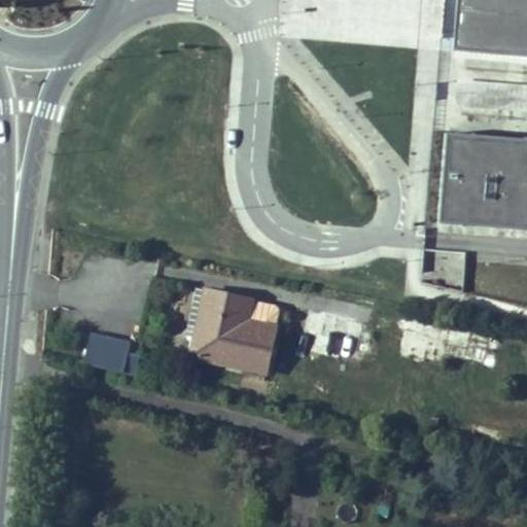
[(526,22),(526,0),(459,0),(455,51),(526,58),(526,45),(499,43),(501,21),(526,22)]
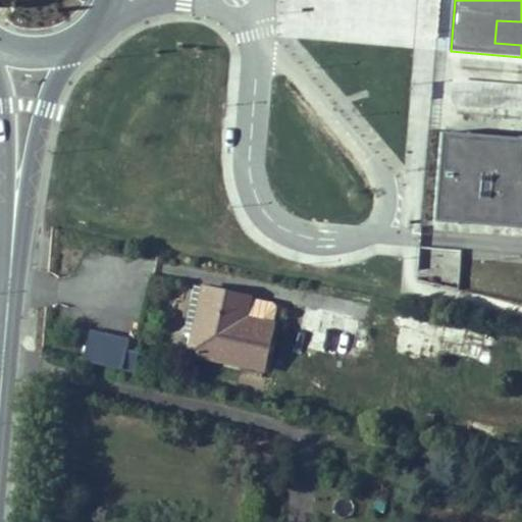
[(521,21),(497,20),(494,43),(521,45),(521,57),(521,56),(521,139),(444,133),(436,221),(521,228),(521,21)]
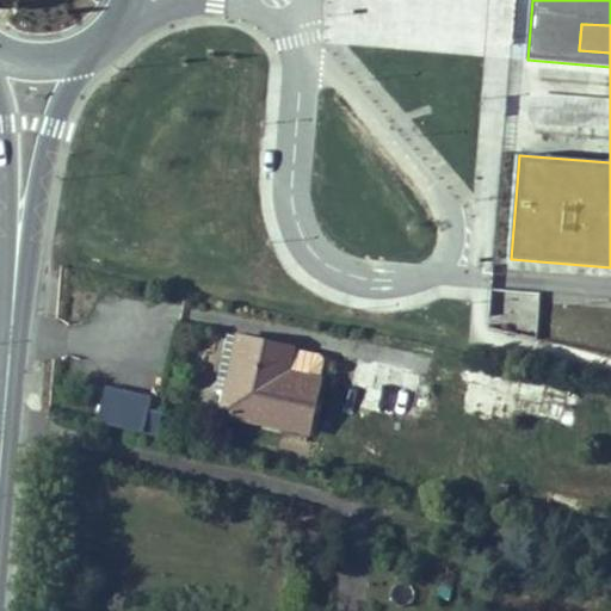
[(230,381),(240,338),(228,335),(218,377),(220,378),(230,381)]
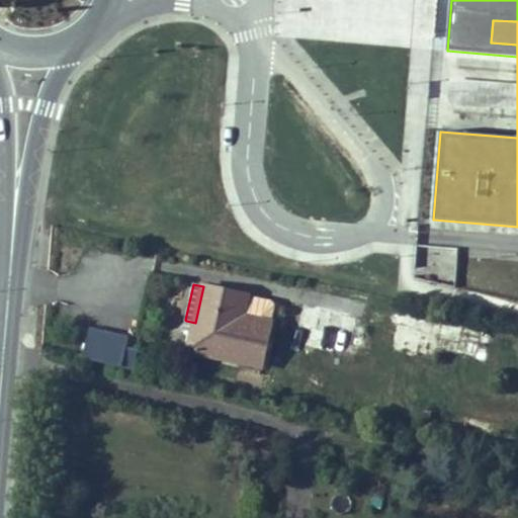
[(262,367),(271,323),(245,317),(249,295),(203,285),(203,286),(195,323),(193,333),(189,351),(262,367)]
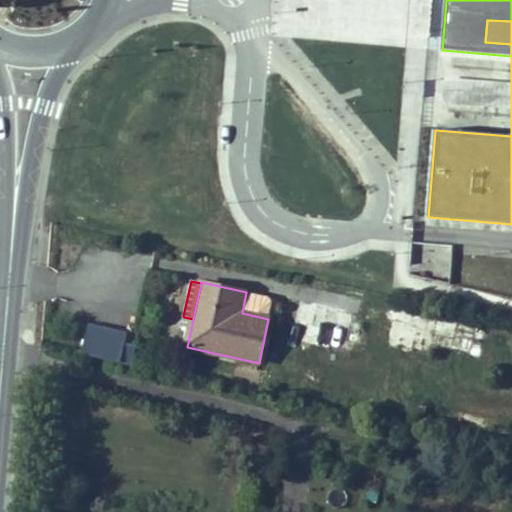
[(268,319),(272,302),(269,297),(246,292),(242,313),(268,319)]
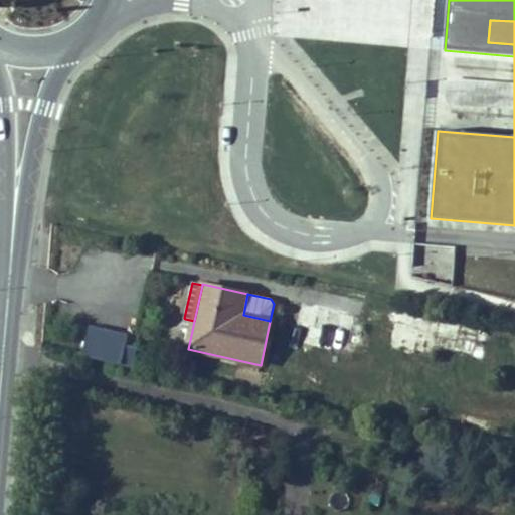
[(355,332),(326,328),(329,311),(301,307),(296,341),(328,346),(328,348),(352,352),(355,332)]
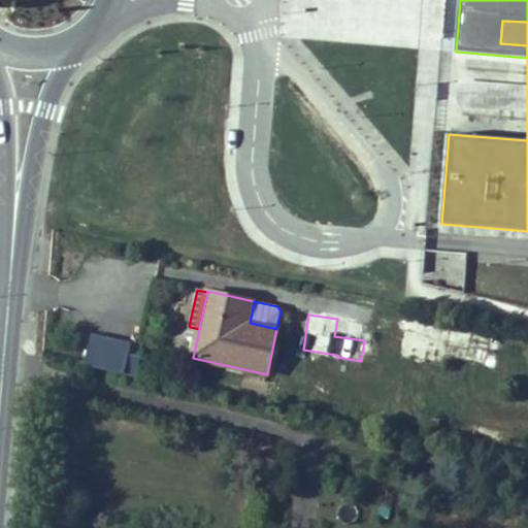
[(492,337),(402,318),(400,330),(403,330),(398,355),(444,365),(450,341),(468,347),(464,361),(494,369),(501,343),(492,337)]
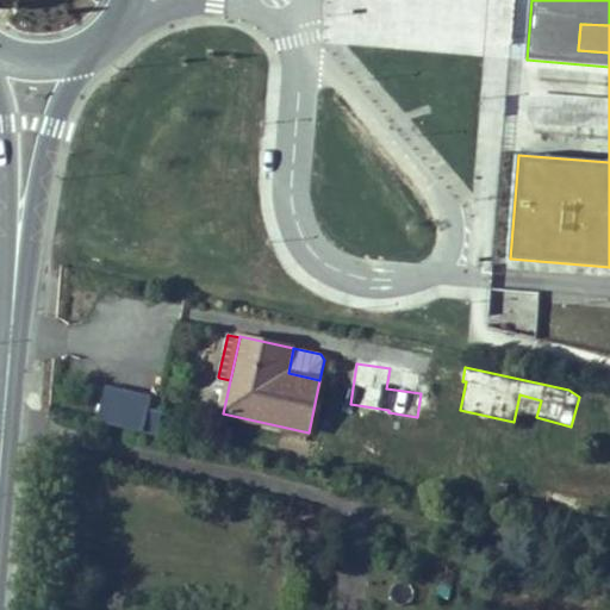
[(228,392),(230,380),(219,378),(216,390),(228,392)]
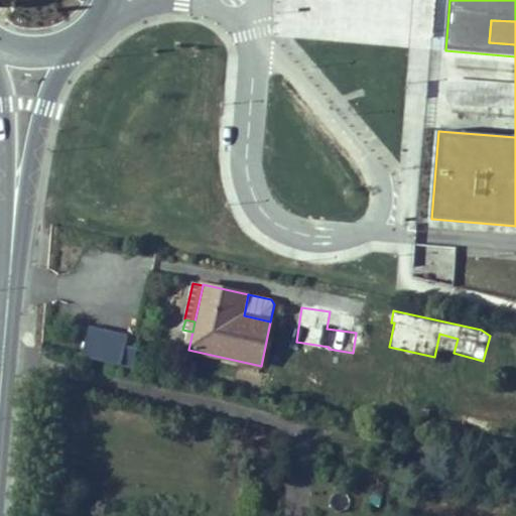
[(136,348),(125,346),(128,336),(89,328),(83,357),(132,368),(136,349),(136,348)]
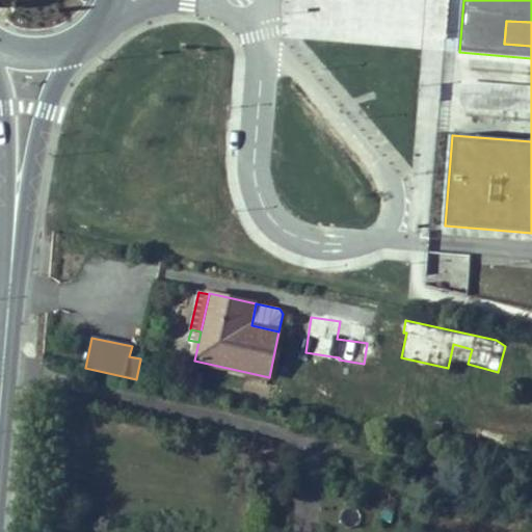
[(144,381),(149,362),(140,360),(136,379),(144,381)]
